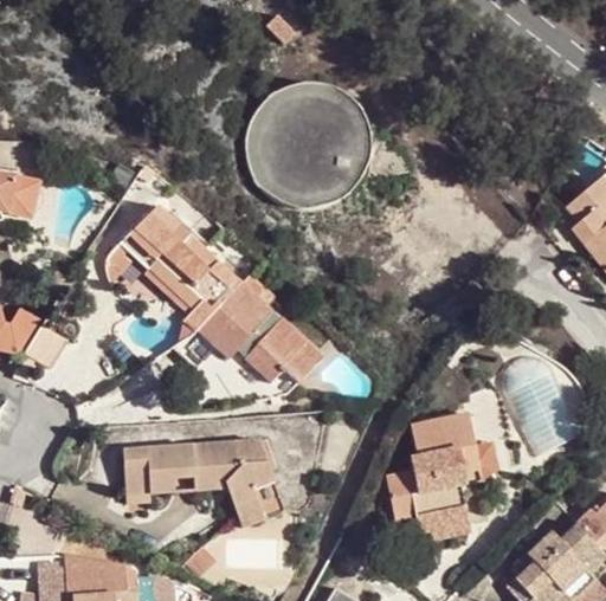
[(294,28),(279,15),(268,26),(283,40),(294,28)]
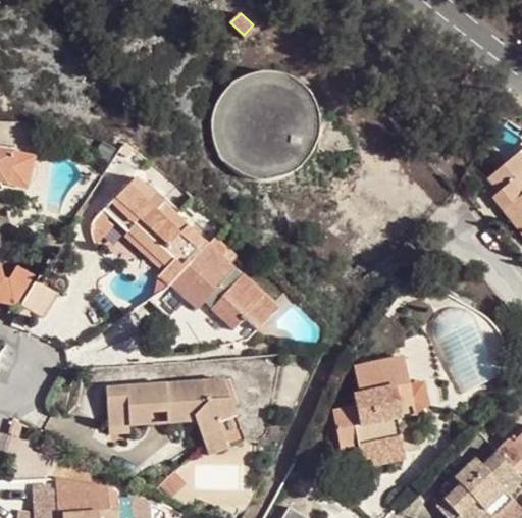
[(230,81),(224,88),(218,95),(214,103),(211,112),(210,121),(210,131),(212,140),(215,148),(220,156),(226,163),(233,169),(242,173),(251,177),(260,178),(269,178),(278,177),(288,174),(296,169),(303,164),(309,157),(314,149),(317,141),(319,132),(320,122),(319,113),(316,104),(312,96),(307,88),(300,82),(293,76),(283,72),(274,69),(265,69),(256,69),(247,72),(239,75),(230,81)]
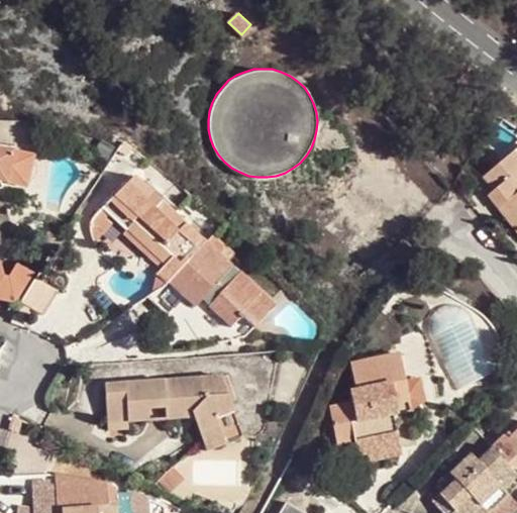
[(0,177),(6,179),(13,149),(0,146),(0,177)]
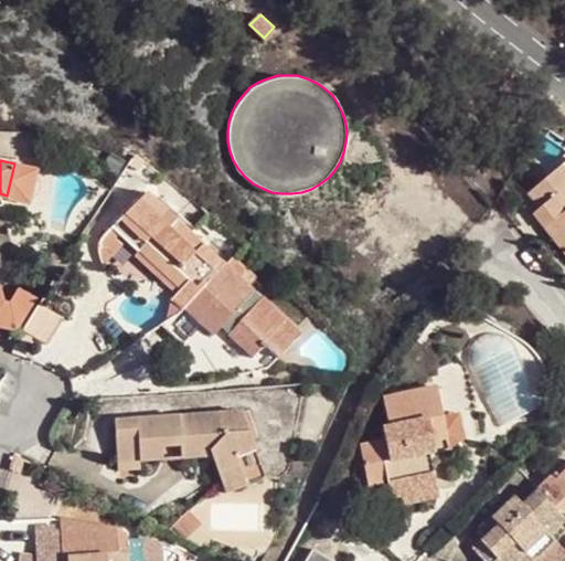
[(564,160),(526,192),(539,208),(532,213),(564,253),(564,160)]
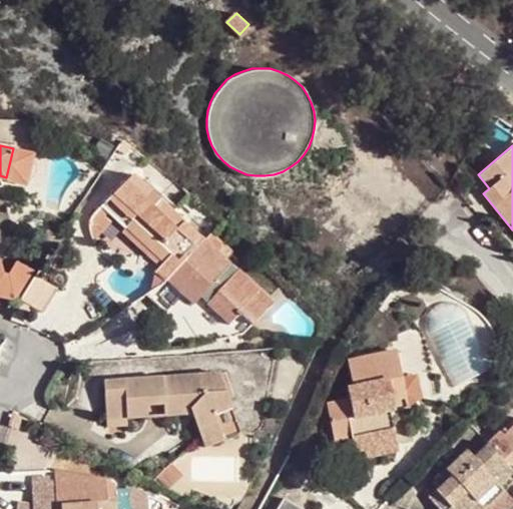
[(204,237),(165,201),(133,171),(103,203),(164,261),(155,270),(165,279),(167,277),(194,302),(200,295),(206,289),(213,295),(207,302),(230,322),(240,311),(252,323),(273,302),(225,258),(233,249),(211,229),(204,237)]
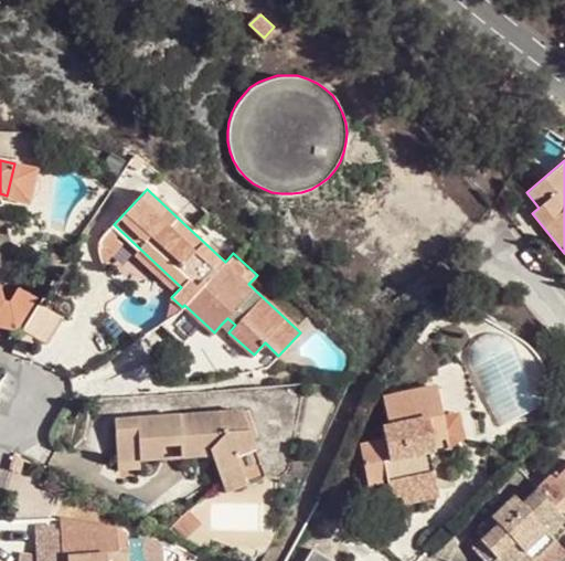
[(243,242),(200,203),(182,222),(225,262),(233,253),(243,242)]
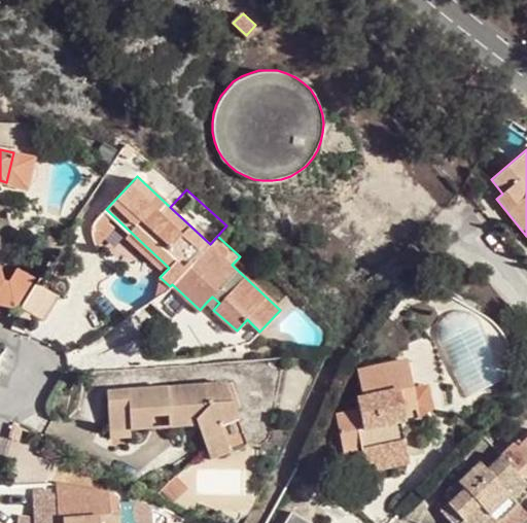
[(26,270),(0,265),(0,306),(19,310),(26,270)]
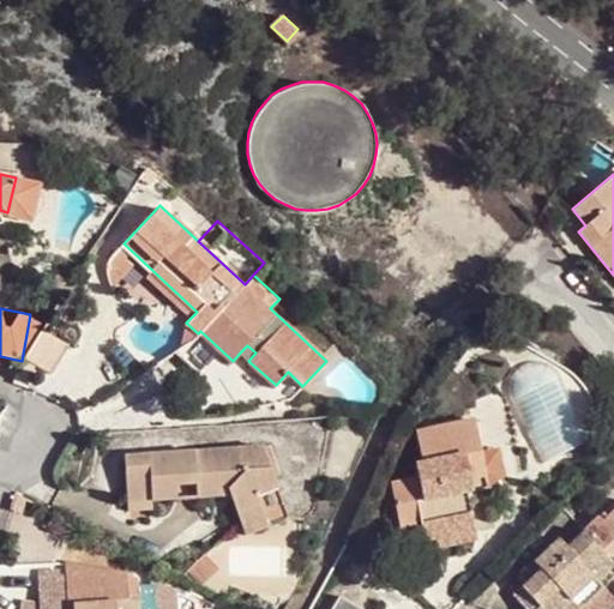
[(240,353),(248,361),(256,353),(247,345),(240,353)]
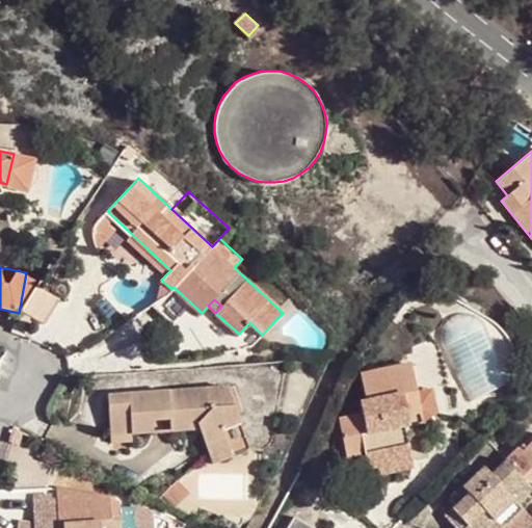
[(366,464),(410,455),(405,425),(423,421),(411,362),(361,372),(365,399),(358,400),(361,412),(339,417),(346,454),(364,451),(366,464)]
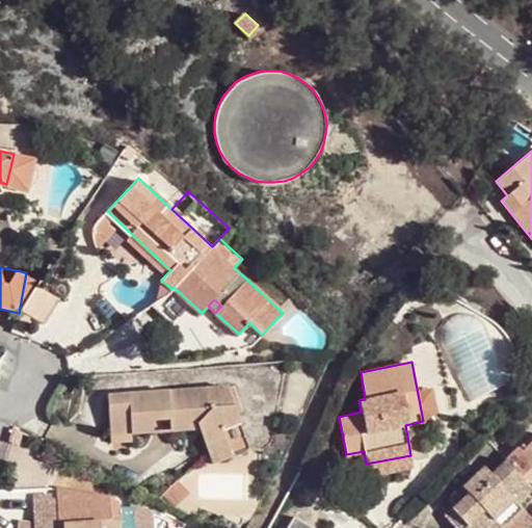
[(205,442),(224,433),(222,429),(242,421),(228,385),(108,393),(110,432),(131,431),(153,430),(152,422),(171,421),(173,429),(189,428),(188,422),(196,421),(198,427),(205,442)]
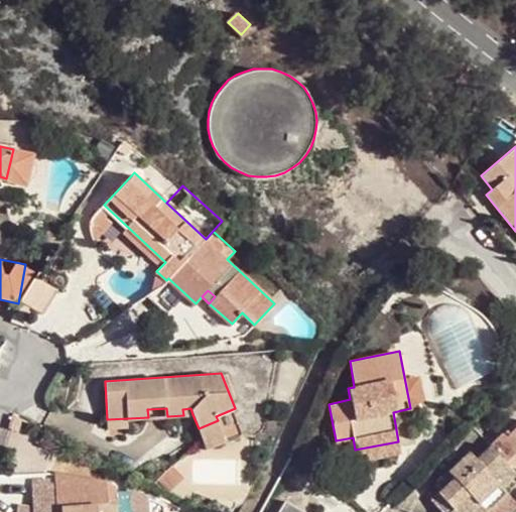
[(148,417),(167,416),(166,408),(147,409),(148,417)]
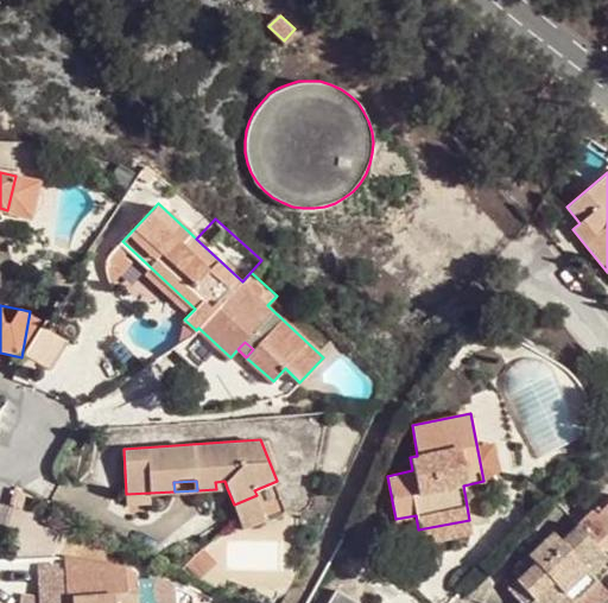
[(150,501),(150,493),(126,494),(126,502),(150,501)]
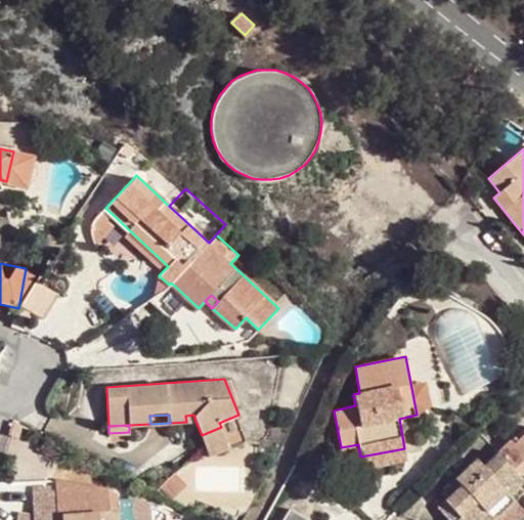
[(224,434),(221,427),(202,435),(205,442),(224,434)]
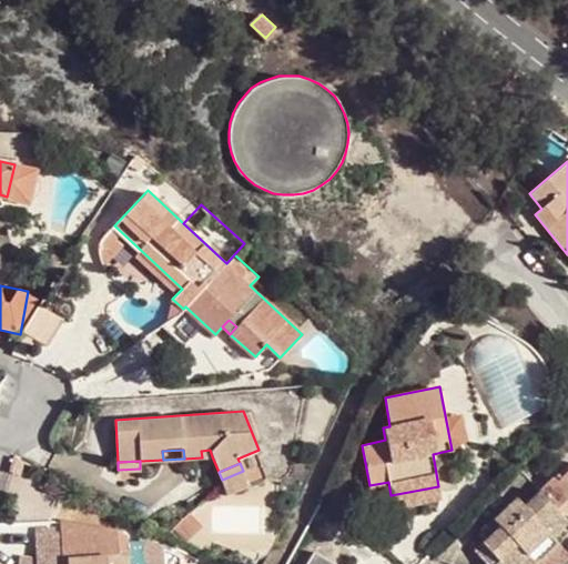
[(516,497),(493,519),(499,525),(484,540),(474,549),(487,563),(533,563),(557,542),(553,536),(567,523),(567,469),(560,476),(557,480),(554,477),(524,505),(516,497)]
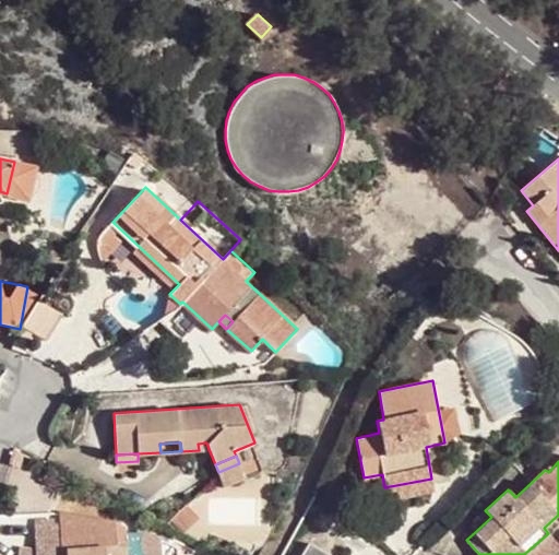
[(433,491),(431,479),(384,487),(387,499),(433,491)]
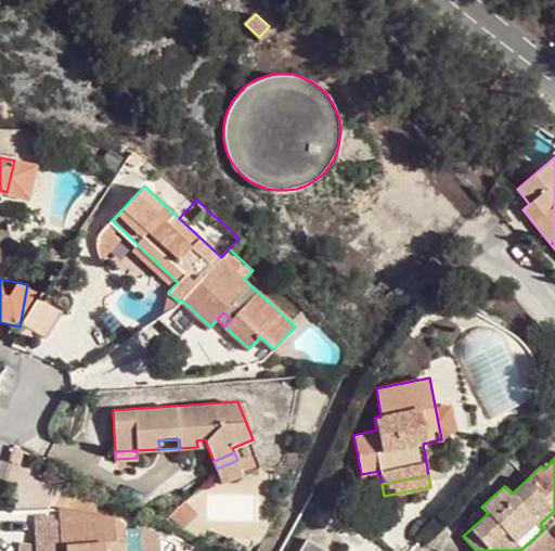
[(488,513),(481,507),(467,521),(473,527),(488,513)]
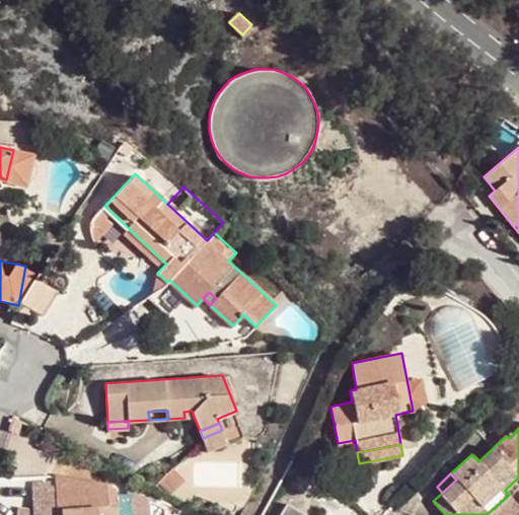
[(56,514),(15,514),(0,512),(0,514),(119,514),(118,485),(56,475),(56,479),(56,514)]
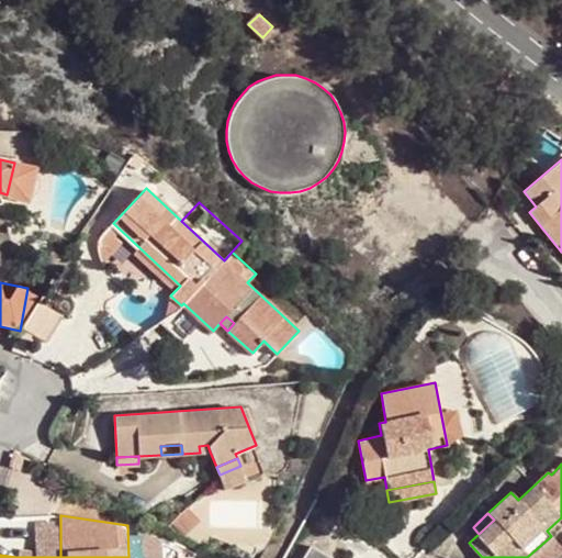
[(36,519),(35,557),(60,557),(60,519),(36,519)]
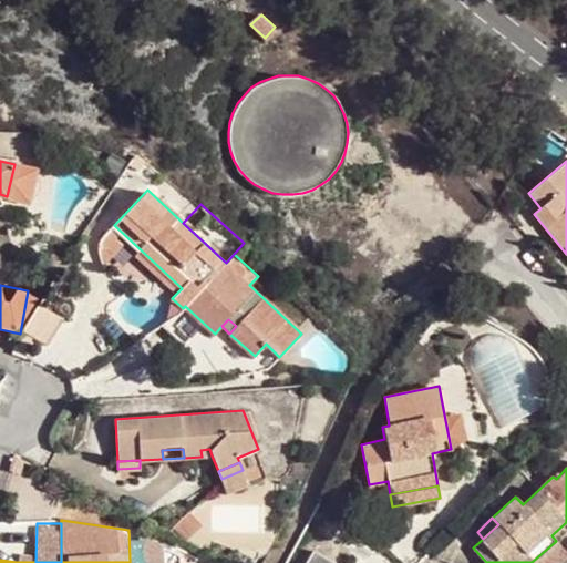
[(558,562),(566,555),(566,553),(556,541),(532,562),(558,562)]
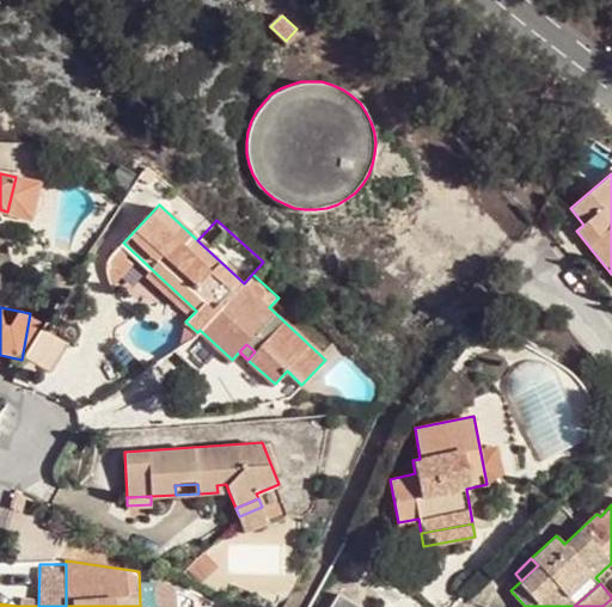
[(366,606),(338,592),(329,606),(366,606)]
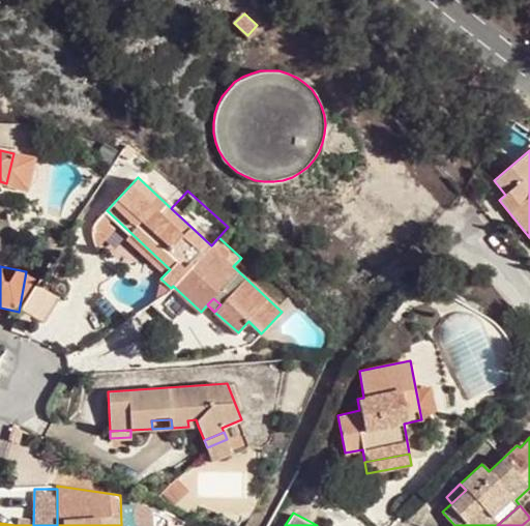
[(195,525),(171,514),(157,525),(195,525)]
